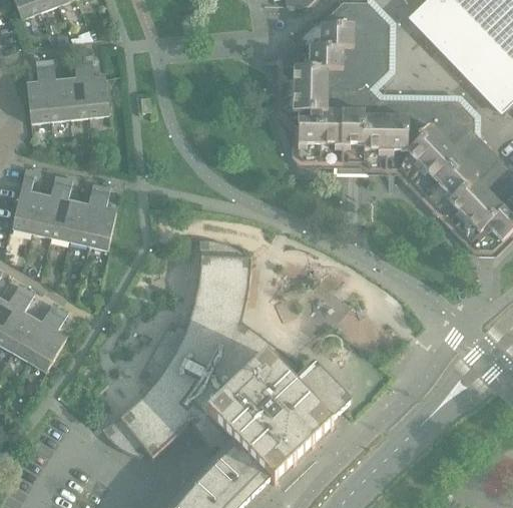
[(40,12),(35,0),(14,0),(22,19),(40,12)]
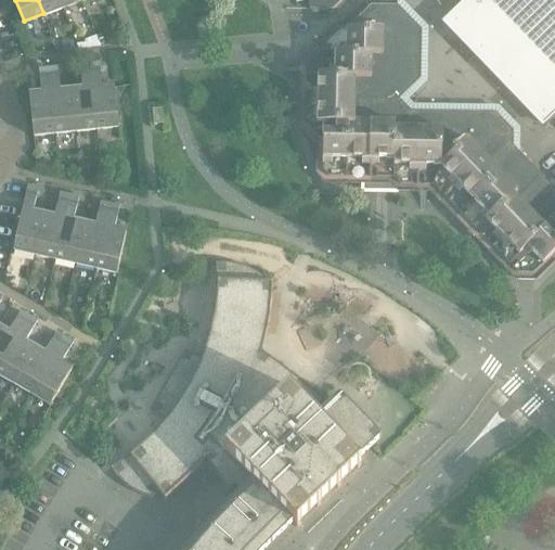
[(63,5),(61,0),(38,0),(43,13),(63,5)]
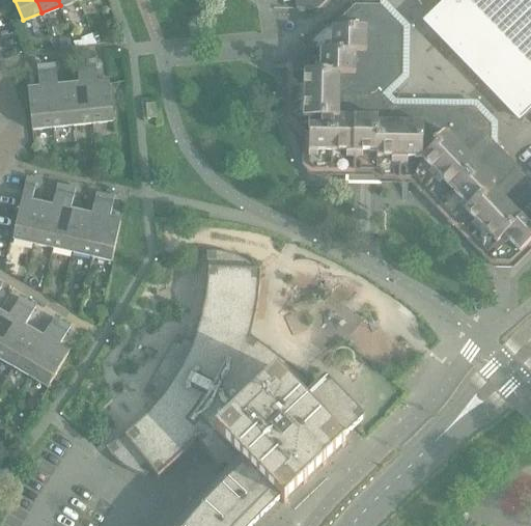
[(444,0),(425,18),(490,84),(491,85),(519,114),(530,104),(530,103),(530,0),(444,0)]
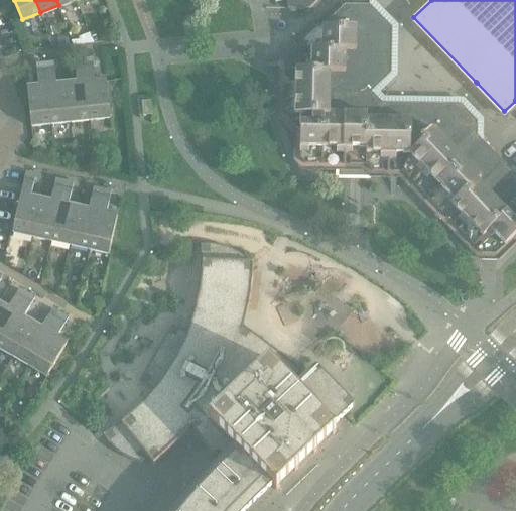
[(505,242),(514,233),(515,233),(515,171),(477,131),(477,118),(461,102),(383,100),(367,116),(346,115),(346,113),(391,70),(391,25),(370,3),(370,2),(358,2),(358,3),(347,3),(347,2),(344,2),(344,3),(323,23),(316,23),(312,27),(311,33),(308,36),(302,36),(300,38),(300,45),(285,59),(284,59),(284,109),(299,125),(299,155),(304,160),(340,161),(346,155),(346,151),(352,151),(352,145),(365,146),(365,161),(372,168),(402,168),(421,188),(427,188),(434,196),(434,202),(482,250),(484,250),(484,248),(486,246),(493,246),(495,248),(495,251),(497,251),(504,244),(502,242),(502,239),(505,242)]
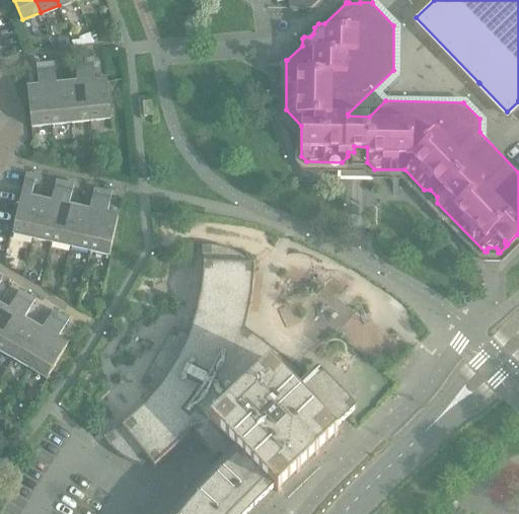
[(110,116),(106,76),(95,77),(92,55),(84,56),(90,118),(110,116)]
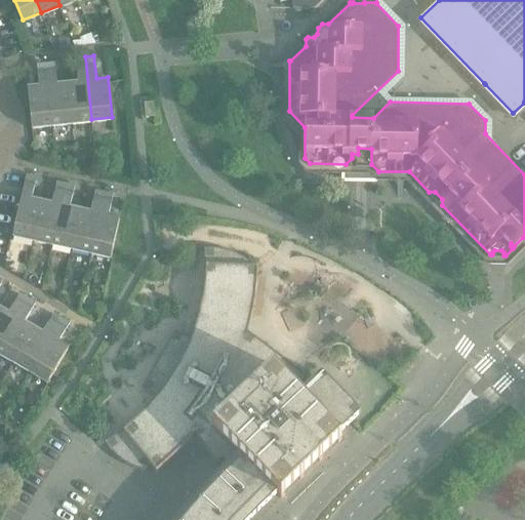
[(91,119),(85,56),(76,57),(78,80),(68,81),(72,121),(91,119)]
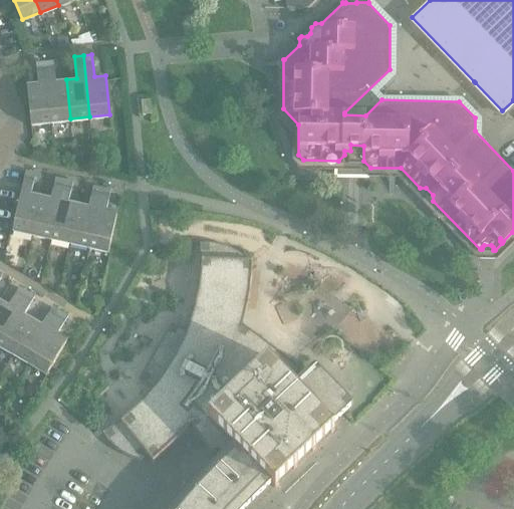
[(70,118),(66,79),(56,80),(53,58),(44,59),(51,120),(70,118)]
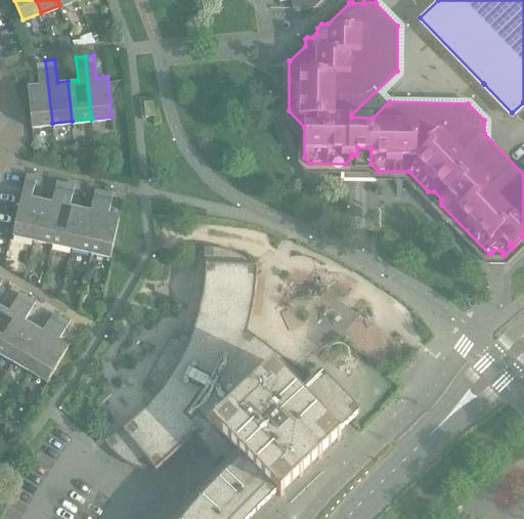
[(52,123),(45,60),(36,61),(39,84),(28,85),(32,126),(52,123)]
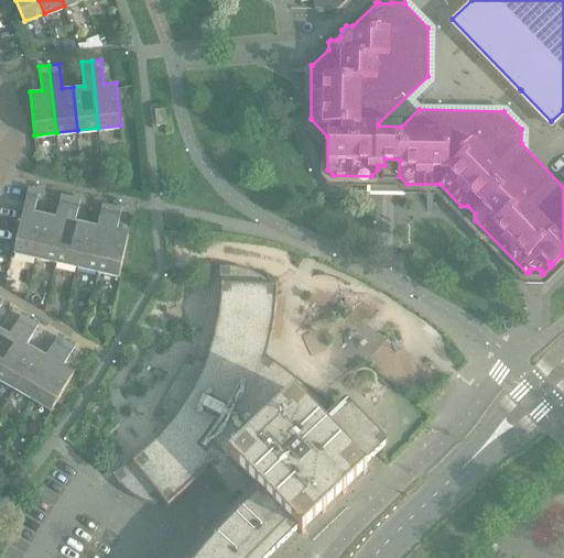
[(166,121),(165,106),(154,107),(156,122),(166,121)]
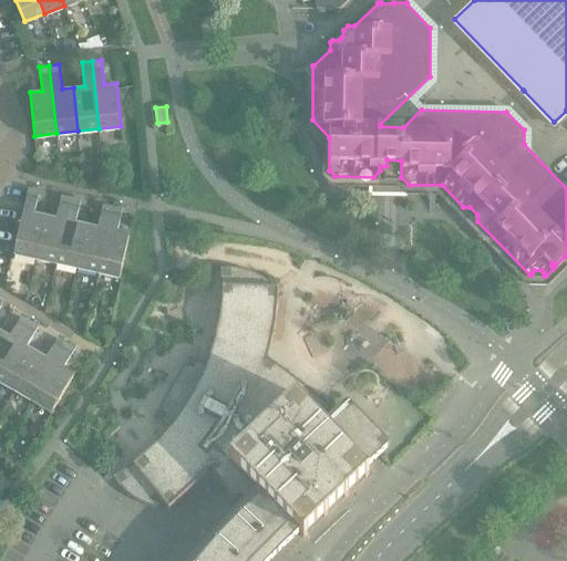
[(35,257),(45,215),(34,213),(39,187),(28,185),(13,252),(35,257)]
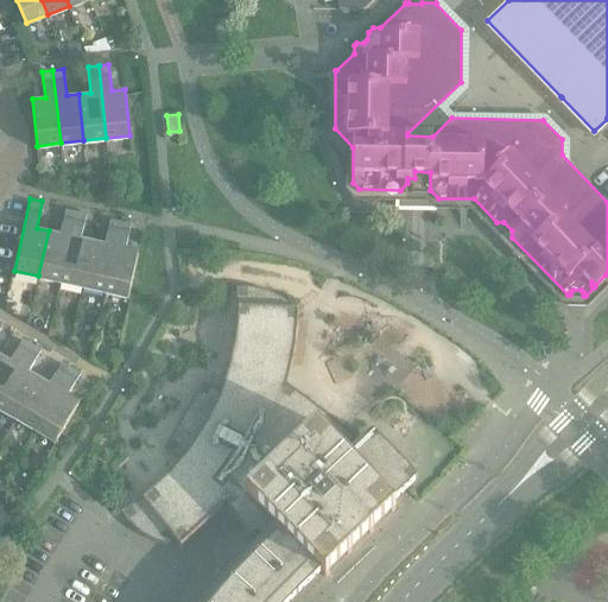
[(61,280),(76,209),(65,207),(61,233),(49,230),(38,276),(61,280)]
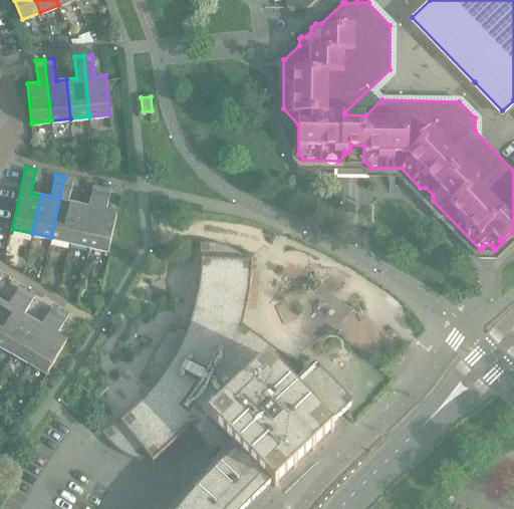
[(70,241),(78,203),(68,201),(73,179),(64,177),(51,237),(70,241)]
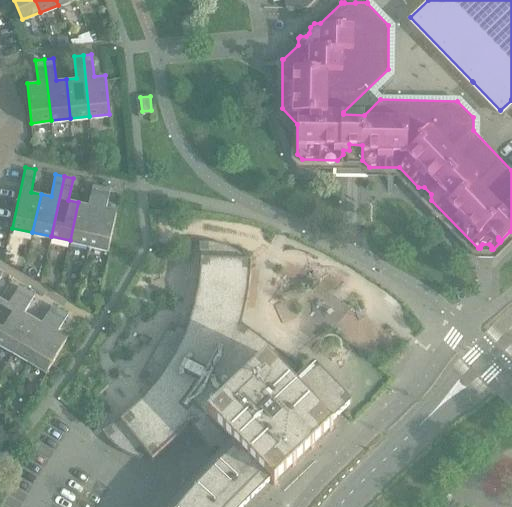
[(88,244),(101,184),(93,182),(88,204),(78,202),(70,240),(88,244)]
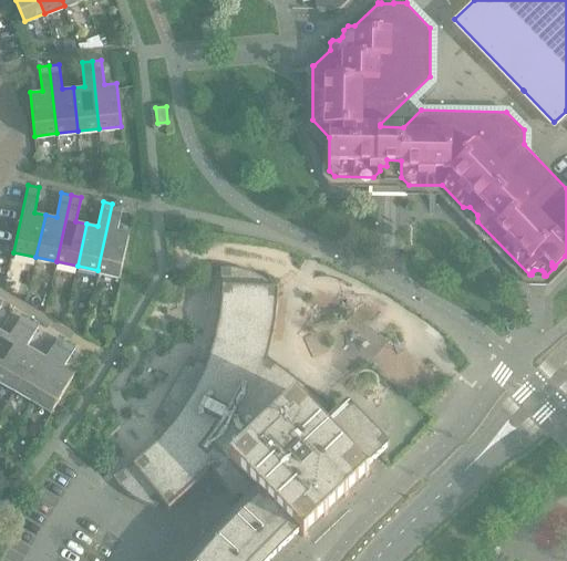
[(120,276),(129,232),(116,229),(122,206),(112,204),(98,270),(120,276)]
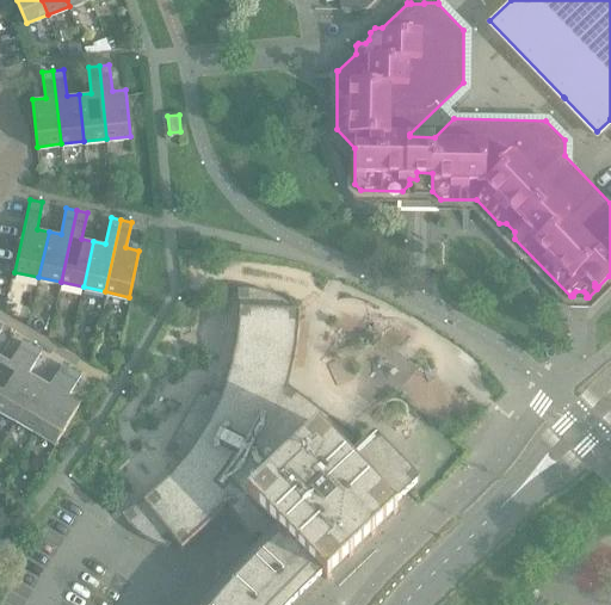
[(420,479),(374,431),(363,442),(349,430),(319,406),(303,395),(288,384),(300,308),(290,307),(290,301),(284,296),(277,292),(270,289),(261,286),(253,285),(246,284),(238,285),(238,302),(236,320),(235,338),(232,355),(227,371),(221,388),(203,381),(165,446),(180,458),(174,465),(167,474),(160,481),(152,488),(144,494),(135,501),(131,504),(122,510),(127,517),(131,523),(137,529),(143,533),(150,538),(156,541),(160,542),(166,543),(176,537),(181,544),(211,517),(226,500),(232,510),(244,528),(250,536),(257,544),(228,574),(234,580),(263,604),(288,604),(323,572),(327,575),(397,507),(394,504),(420,479)]
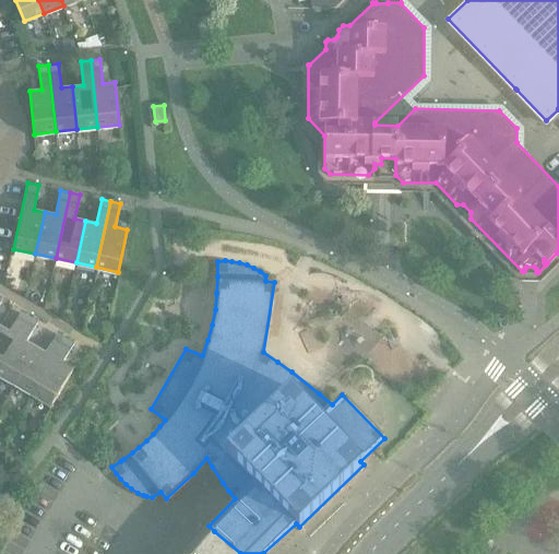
[(0,364),(30,314),(21,309),(9,330),(0,325),(0,364)]
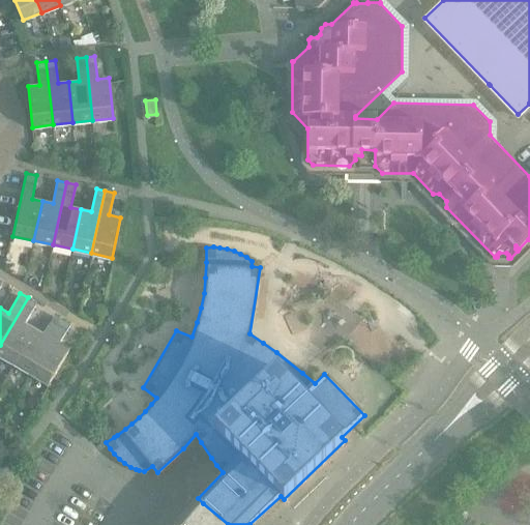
[(0,355),(12,363),(33,327),(24,322),(36,302),(28,297),(0,345),(0,355)]
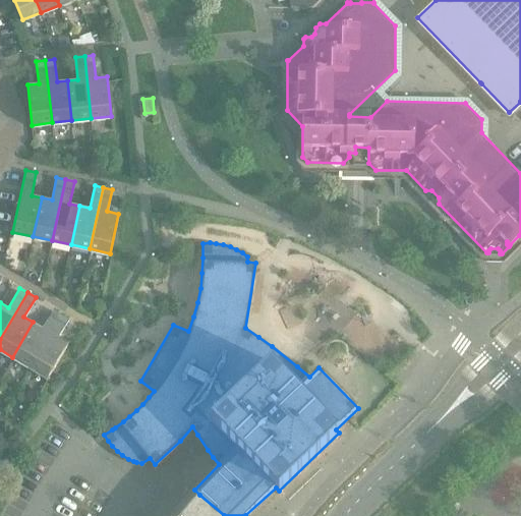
[(30,366),(61,312),(53,307),(42,327),(33,322),(12,357),(30,366)]
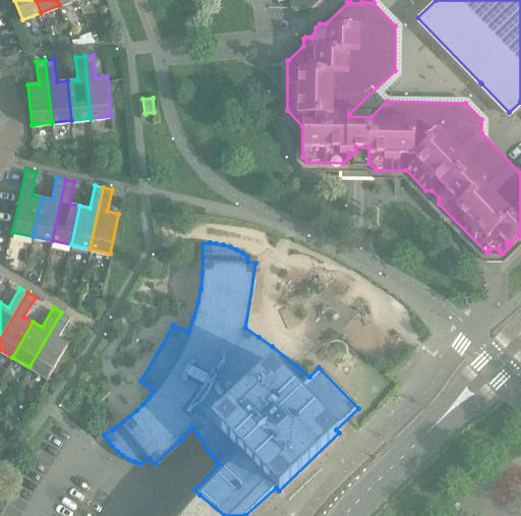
[(47,377),(67,342),(58,336),(69,317),(61,312),(30,366),(47,377)]
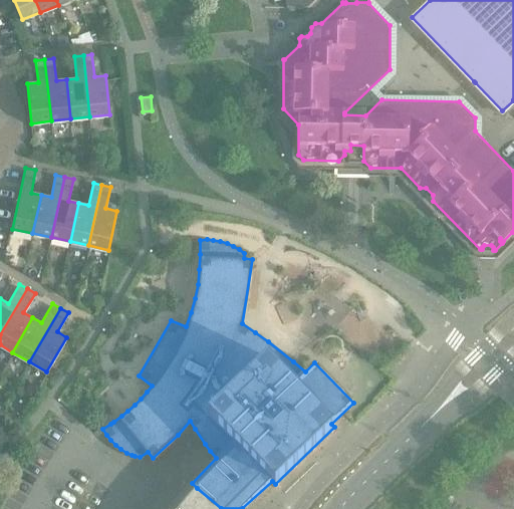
[(221,508),(197,488),(179,508),(221,508)]
